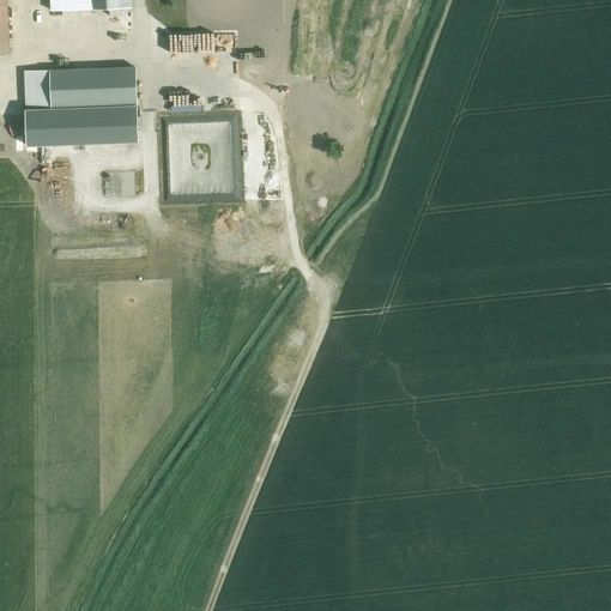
[(48,0),(49,10),(129,6),(128,0),(48,0)]
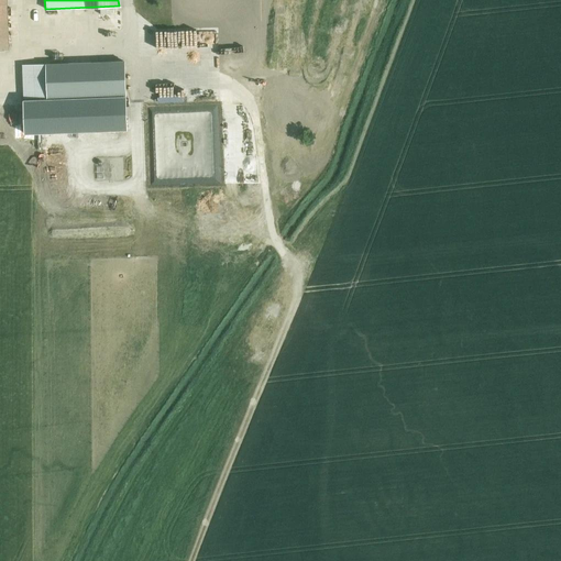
[(200,64),(220,64),(220,25),(195,25),(195,46),(194,46),(194,57),(200,57),(200,64)]
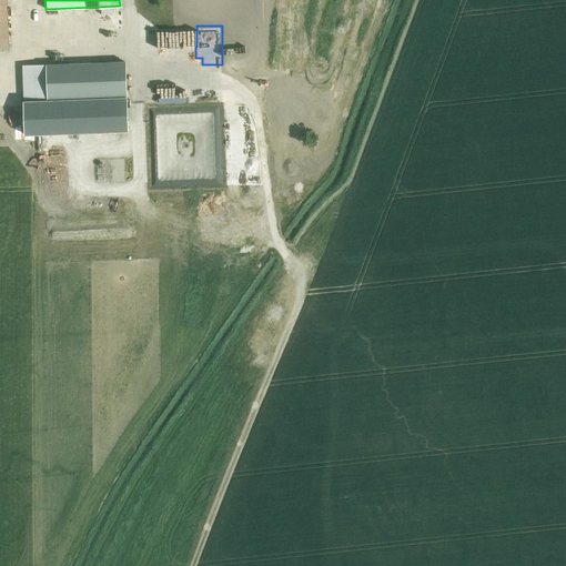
[(124,95),(122,61),(44,63),(47,99),(124,95)]
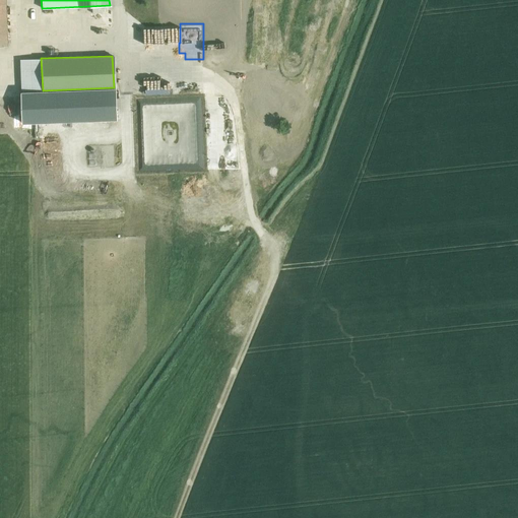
[(114,87),(43,90),(20,91),(21,121),(115,117),(114,87)]
